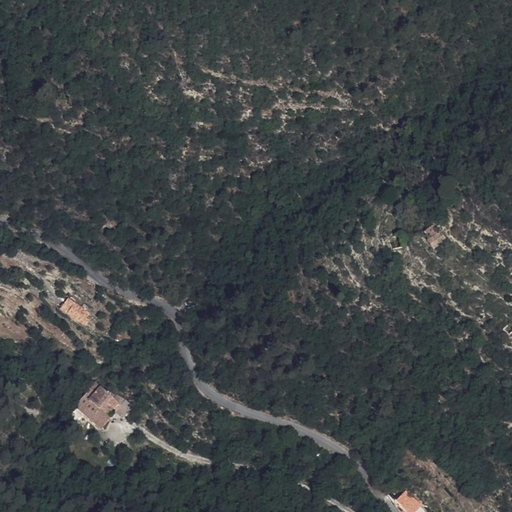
[(445,239),(439,229),(436,231),(432,225),(422,231),(427,238),(426,238),(431,247),(436,245),(445,239)]
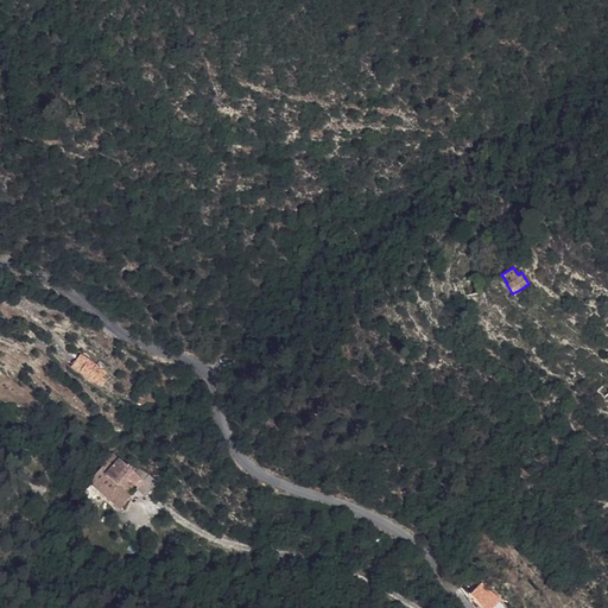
[(453,278),(456,287),(474,280),(472,271),(453,278)]
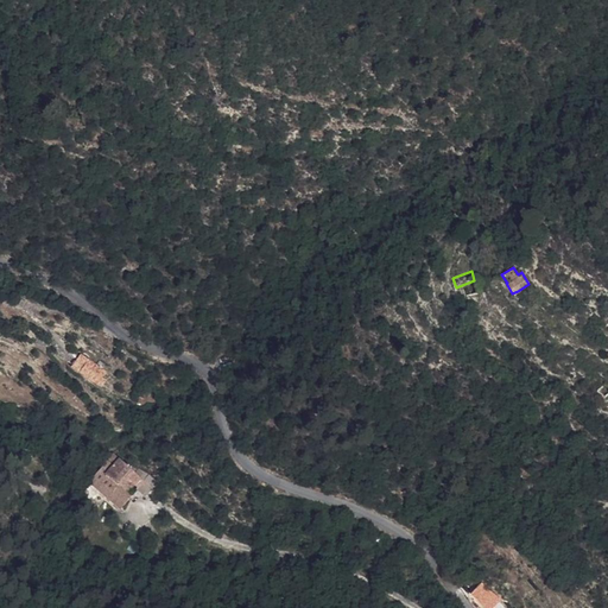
[(477,290),(474,280),(456,287),(458,297),(477,290)]
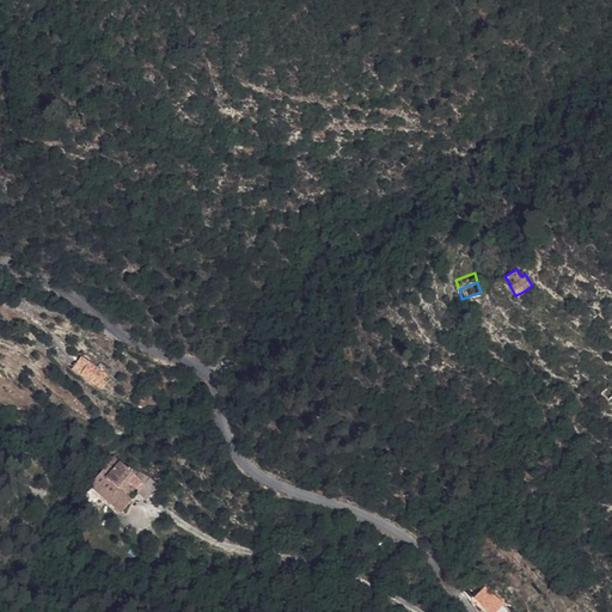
[(109,381),(114,375),(89,357),(80,368),(110,391),(114,385),(109,381)]
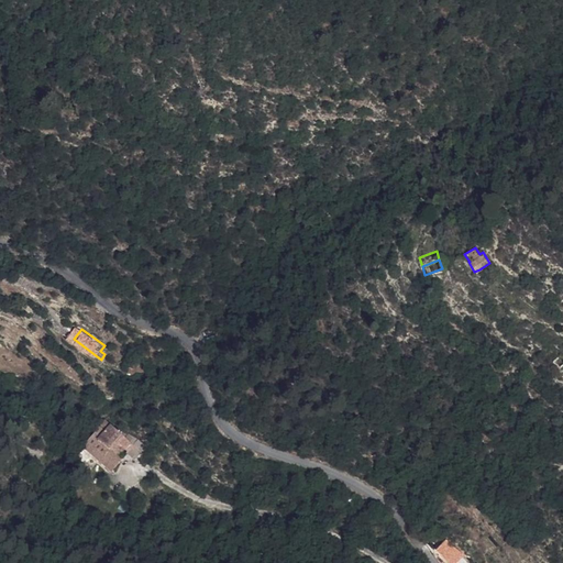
[(112,471),(123,459),(119,455),(125,448),(128,451),(135,459),(141,453),(144,449),(145,444),(139,438),(122,430),(120,432),(106,420),(86,443),(86,448),(112,471)]
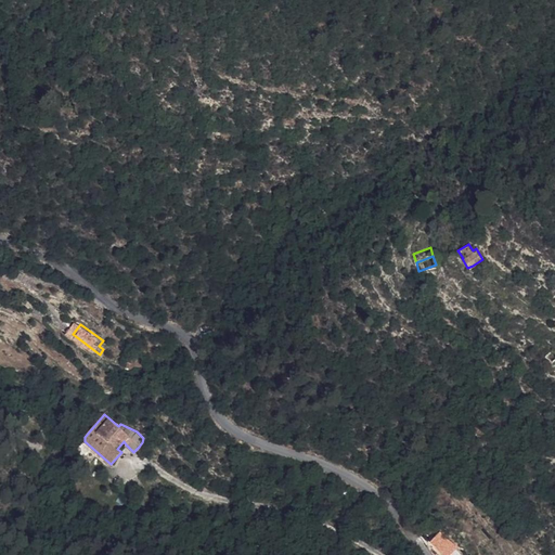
[(84,444),(79,449),(86,454),(90,450),(84,444)]
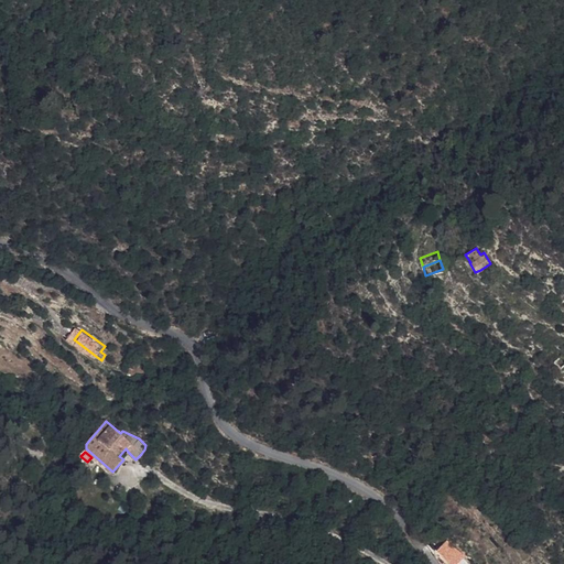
[(87,477),(95,468),(87,462),(79,470),(87,477)]
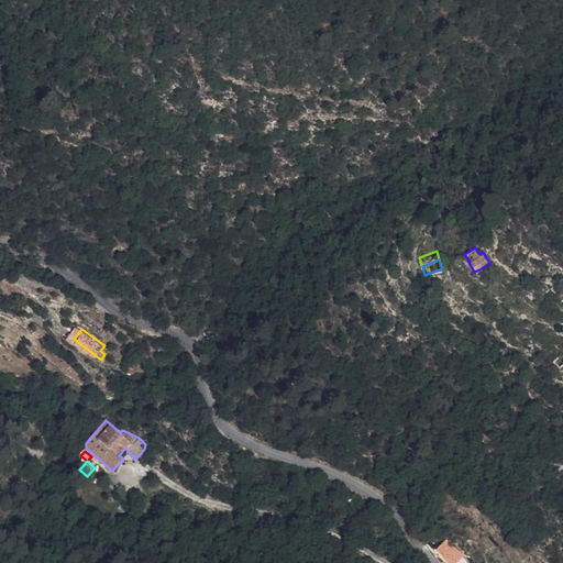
[(446,539),(435,550),(448,562),(455,562),(463,555),(446,539)]
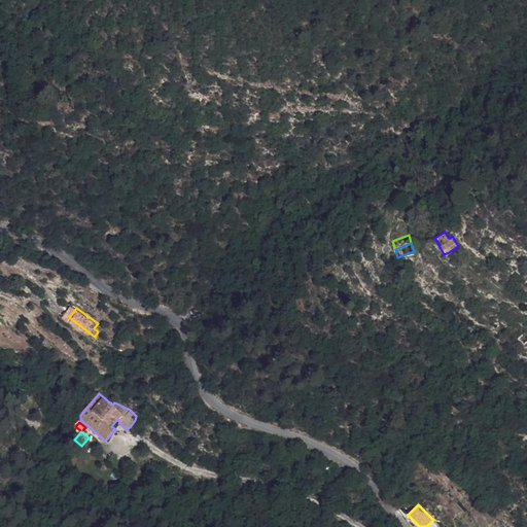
All buildings are outlined.
